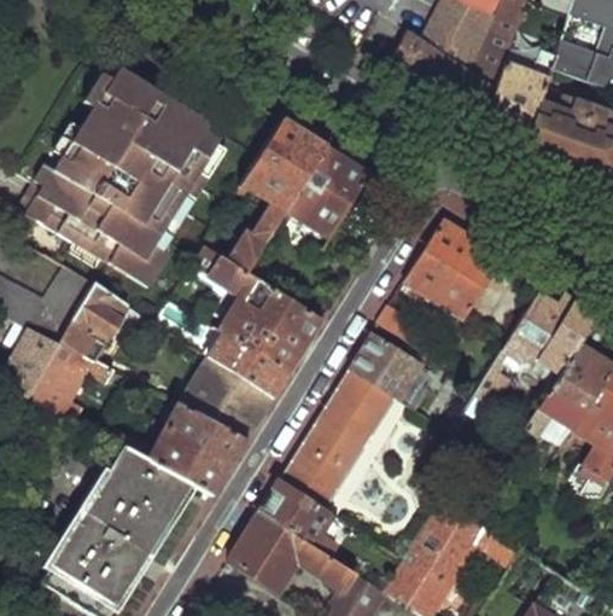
[(505,60),(527,0),(508,0),(477,75),(467,69),(424,42),(421,47),(404,36),(392,60),(484,120),(505,60)]
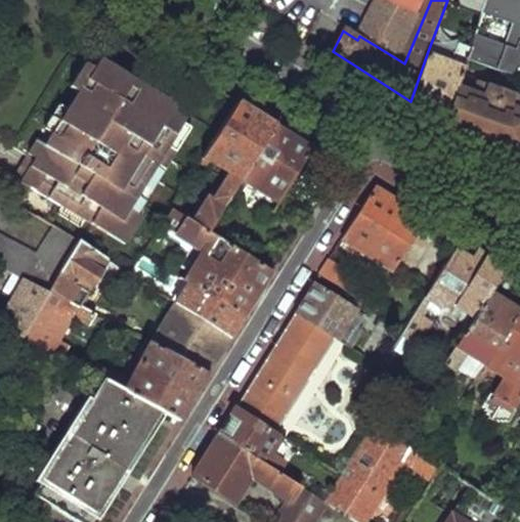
[(374,0),(359,36),(396,58),(420,0),(374,0)]
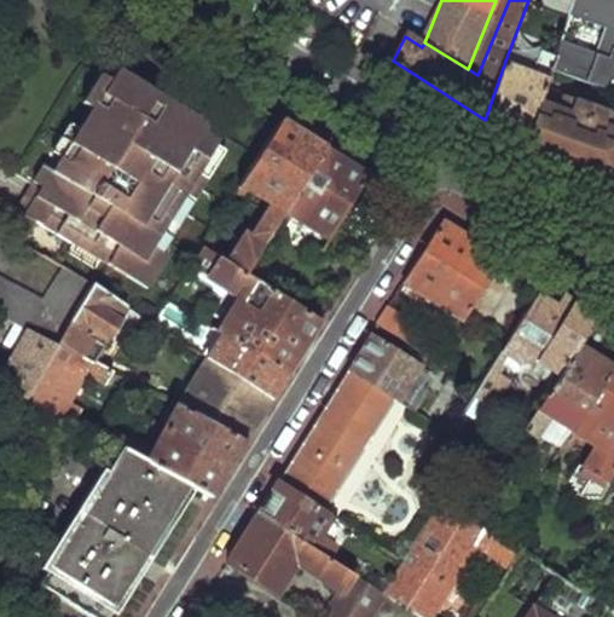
[(532,0),(572,13),(577,0),(532,0)]
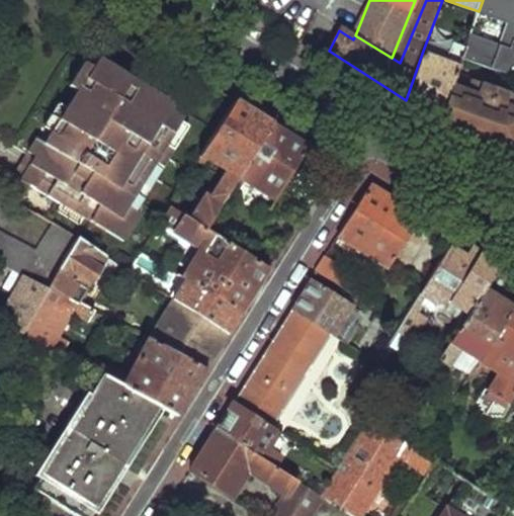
[(483,0),(479,11),(466,46),(462,56),(513,74),(513,0),(483,0)]
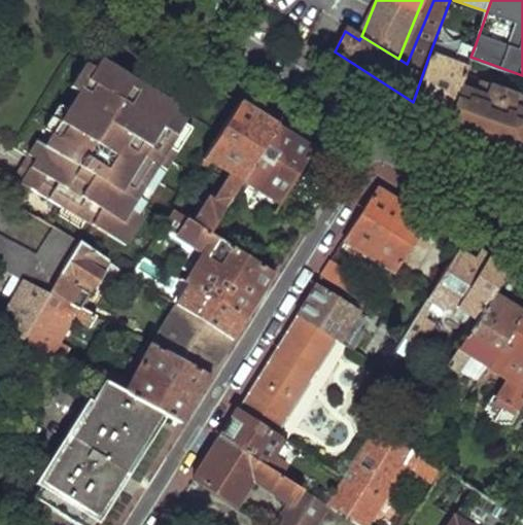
[(430,51),(413,102),(410,106),(426,117),(446,129),(465,74),(471,57),(475,46),(463,42),(457,61),(430,51)]
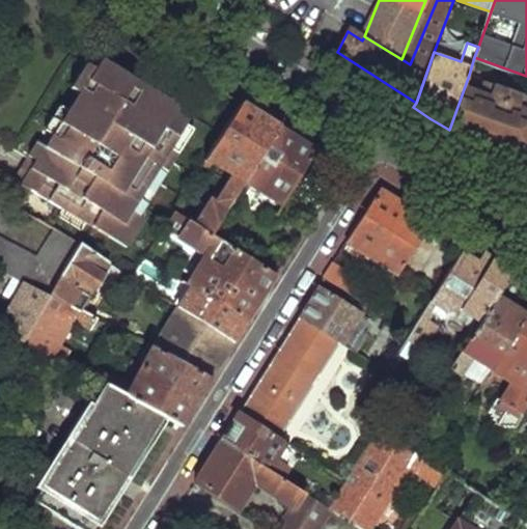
[(33,151),(17,177),(31,186),(129,246),(146,219),(140,216),(133,212),(188,123),(194,114),(165,96),(157,109),(130,91),(138,79),(103,57),(96,65),(83,88),(71,107),(55,132),(49,141),(40,156),(33,151)]
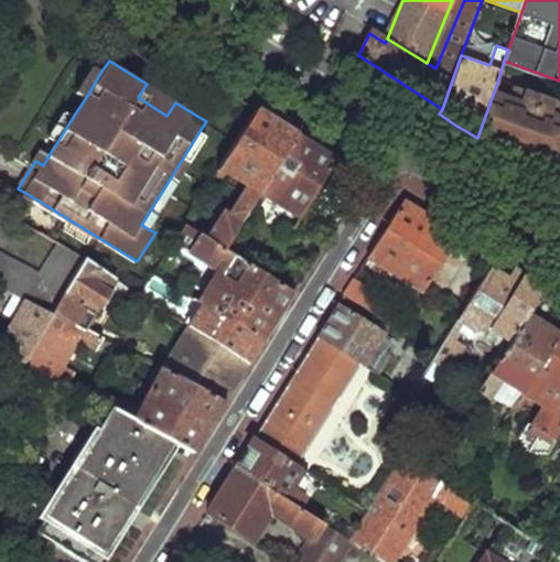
[(95,65),(81,89),(88,94),(103,69),(95,65)]
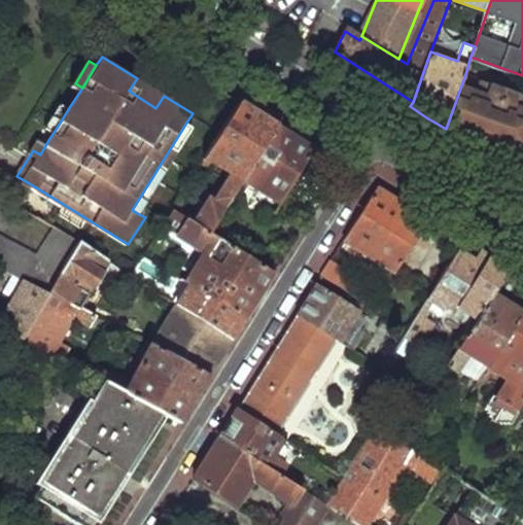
[(465,74),(446,129),(454,134),(463,140),(464,136),(522,154),(522,107),(521,107),(522,104),(522,95),(504,88),(497,85),(465,74)]
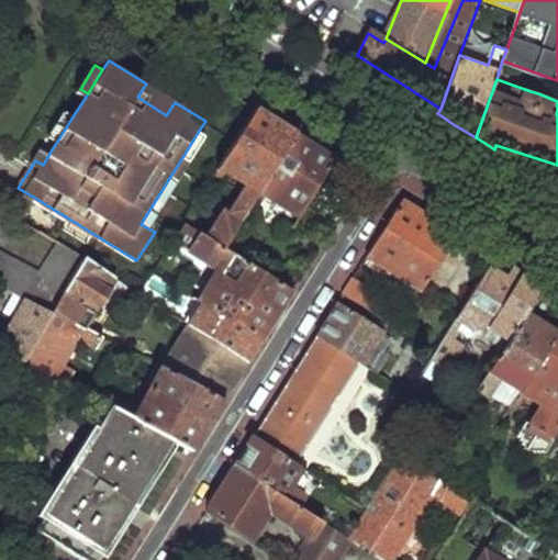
[(535,79),(531,91),(538,93),(542,81),(535,79)]
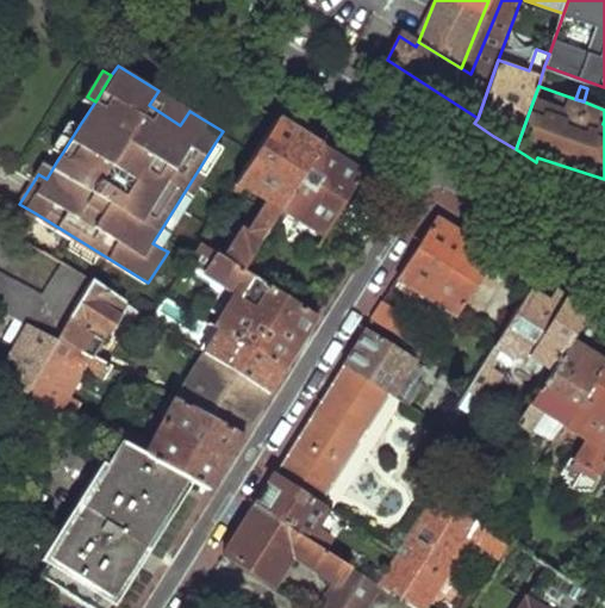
[(189,111),(158,91),(149,105),(180,125),(189,111)]
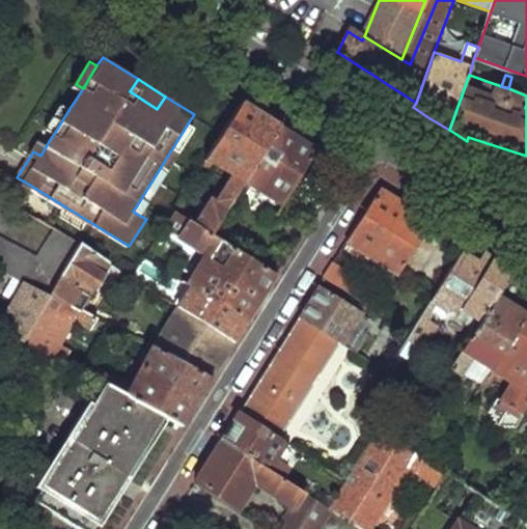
[(245,101),(205,163),(212,167),(215,162),(233,174),(215,205),(209,202),(197,221),(215,232),(239,193),(281,123),(245,101)]
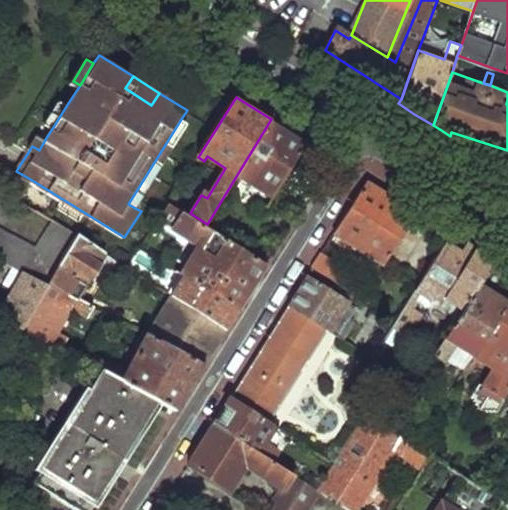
[(62,98),(46,123),(53,127),(68,103),(62,98)]
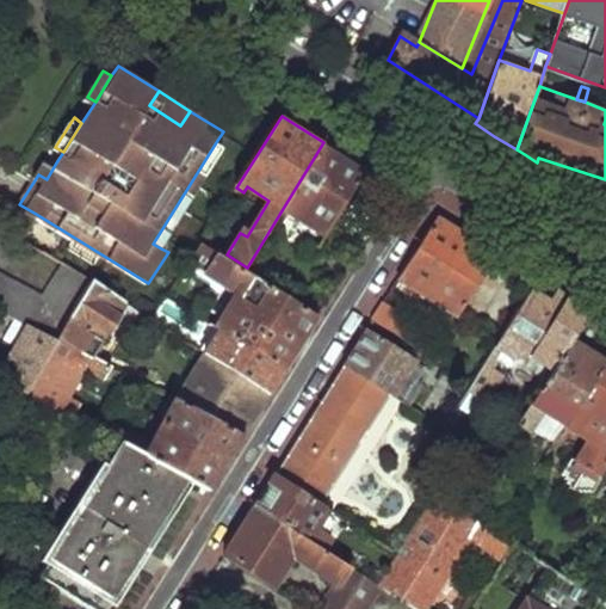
[(161,248),(224,147),(216,142),(153,244),(161,248)]
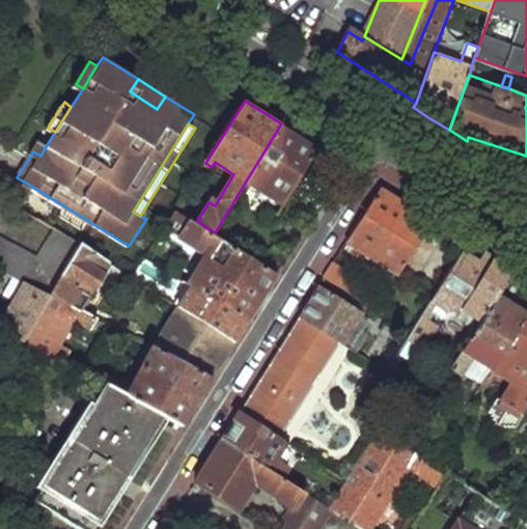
[(281,123),(239,193),(246,197),(255,179),(287,198),(320,147),(281,123)]
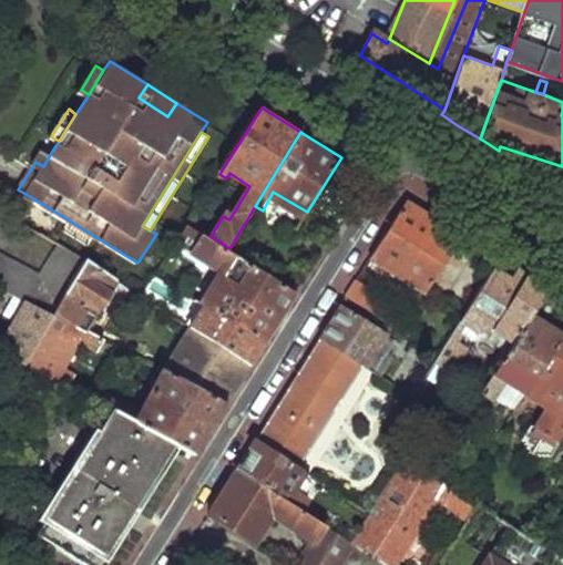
[(52,151),(45,146),(36,162),(43,166),(52,151)]
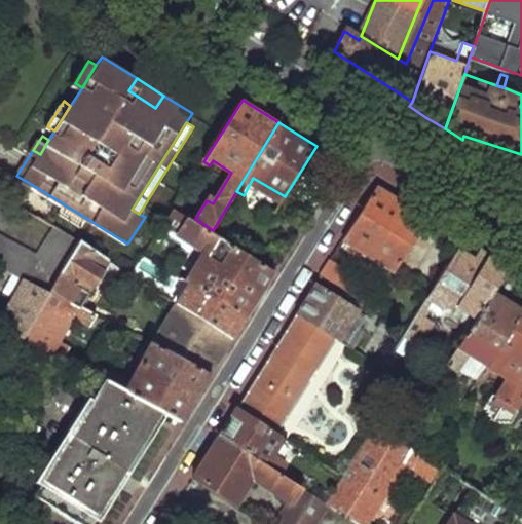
[(1,183),(24,196),(31,184),(16,176),(8,171),(1,183)]
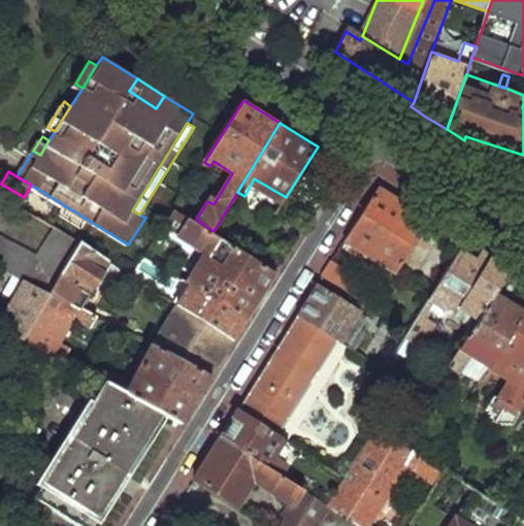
[(347,240),(400,272),(431,220),(381,188),(347,240)]
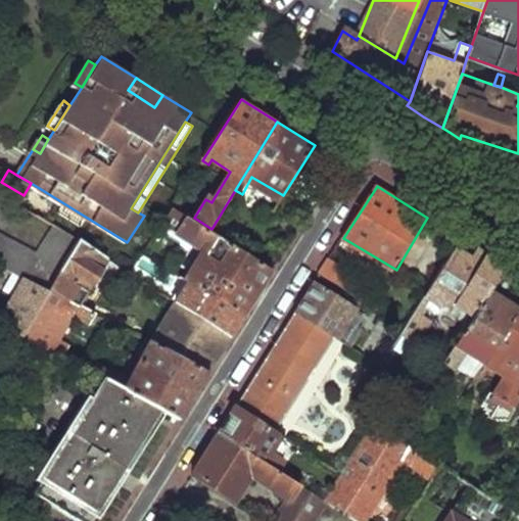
[(164,220),(179,229),(187,214),(174,205),(164,220)]
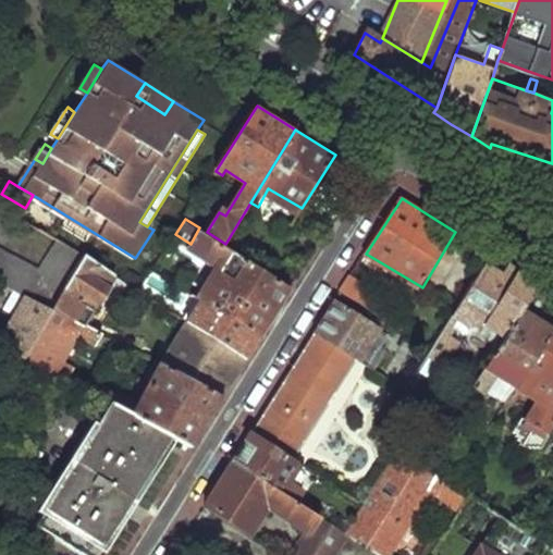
[(203,298),(262,336),(281,307),(294,286),(225,244),(207,232),(199,227),(191,244),(224,264),(203,298)]
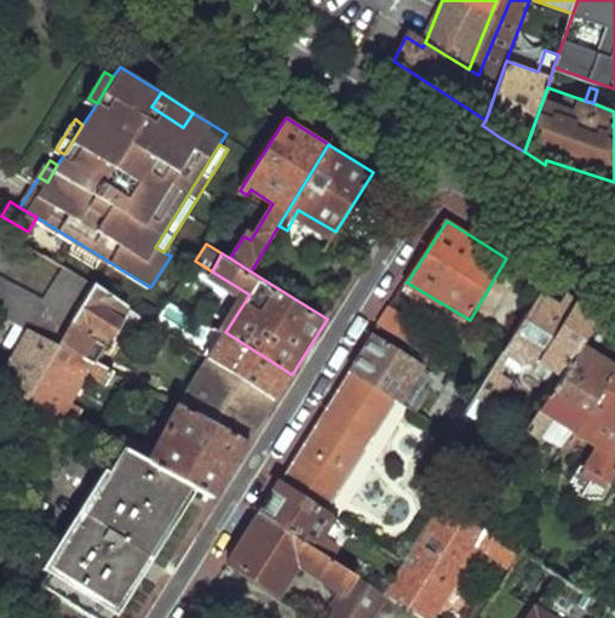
[(0,312),(30,328),(59,343),(95,284),(67,265),(46,299),(0,274),(0,312)]
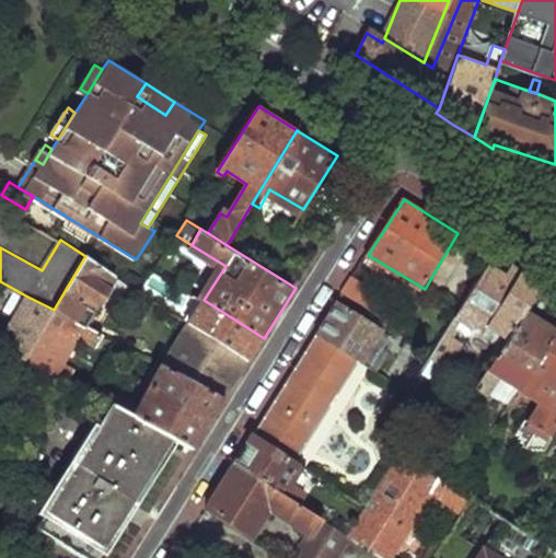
[(85,256),(54,310),(88,327),(118,276),(85,256)]
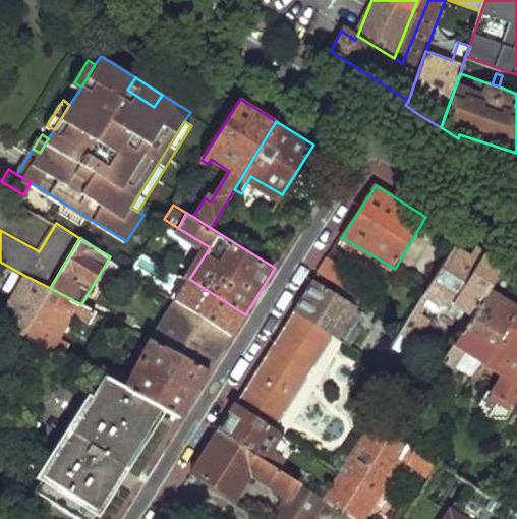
[(460,238),(408,323),(401,333),(418,343),(433,319),(423,312),(431,300),(442,307),(452,303),(472,316),(504,265),(481,251),(460,238)]
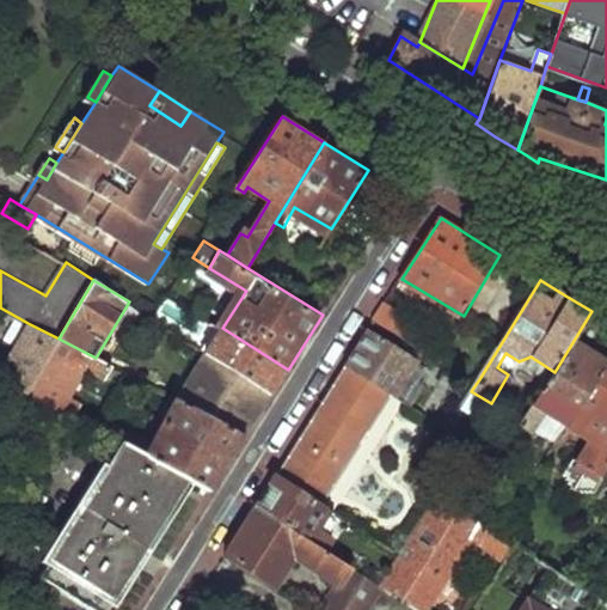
[(376,319),(404,335),(414,319),(387,303),(376,319)]
